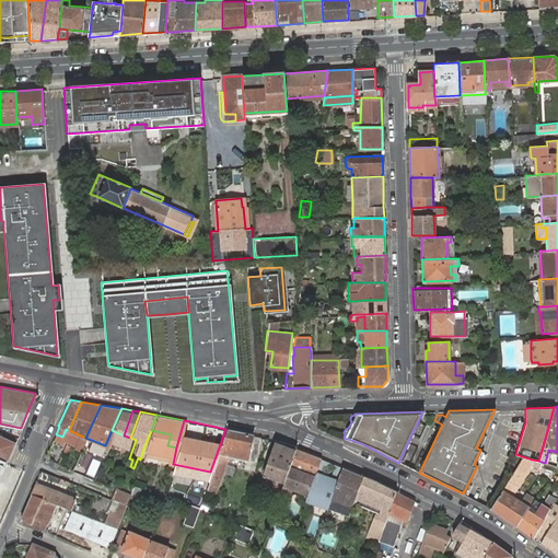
[(210,472),(205,487),(213,489),(227,454),(255,460),(258,436),(225,429),(210,472)]
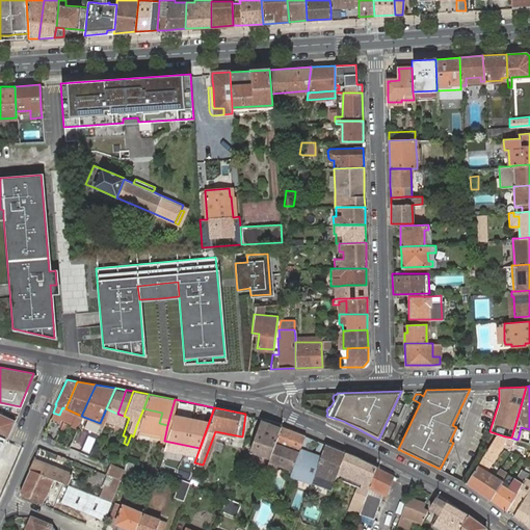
[(162,413),(143,408),(136,426),(144,427),(146,423),(159,426),(159,423),(162,413)]
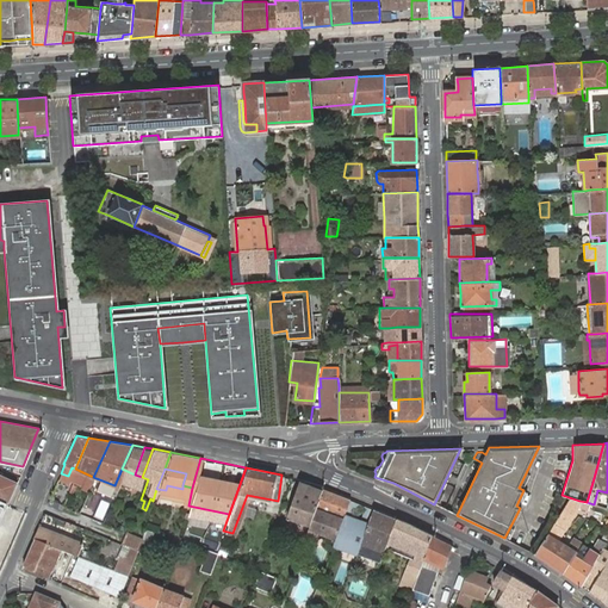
[(0,500),(5,502),(13,482),(0,477),(0,500)]
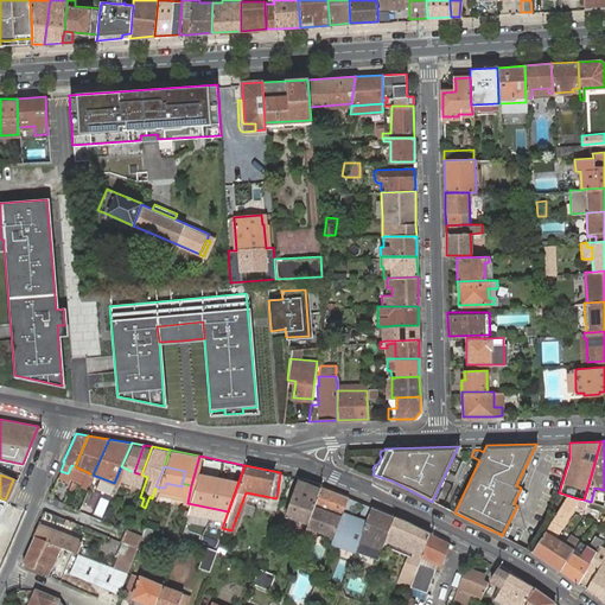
[(319,484),(297,477),(284,514),(306,522),(312,507),(316,496),(319,484)]
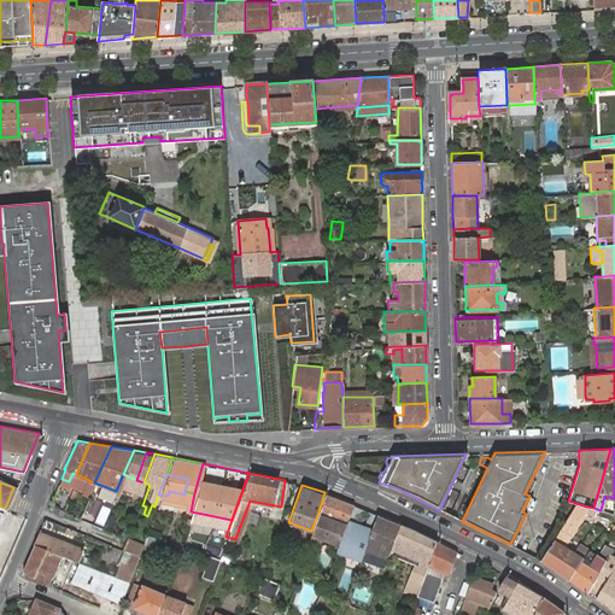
[(343,525),(345,525),(345,523),(346,519),(352,503),(324,492),(321,504),(317,515),(311,531),(309,538),(312,539),(318,542),(326,521),(327,519),(339,523),(338,526),(341,527),(343,525)]
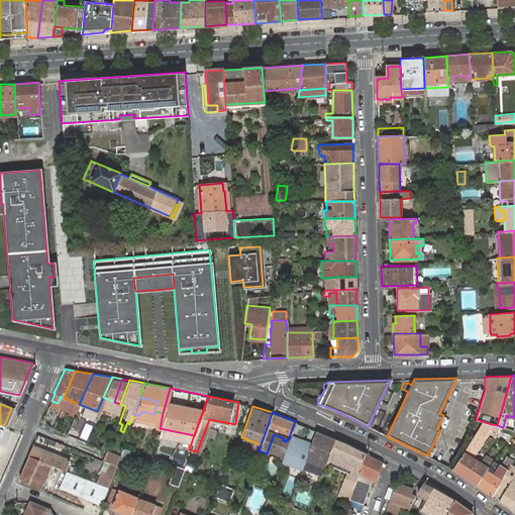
[(85,438),(91,424),(75,417),(69,432),(85,438)]
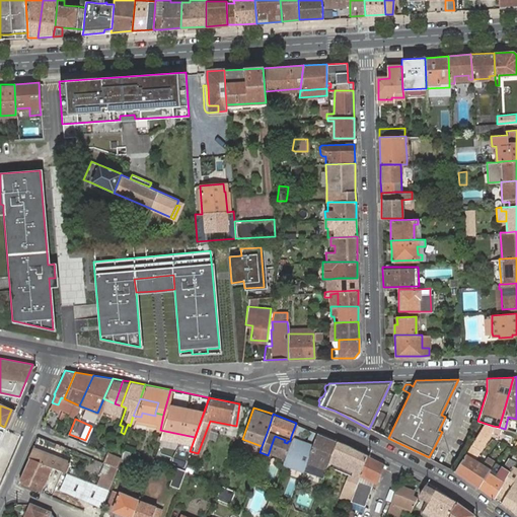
[(464,454),(454,471),(478,487),(493,498),(499,488),(512,465),(515,461),(510,458),(504,468),(487,456),(482,464),(473,459),(493,426),(484,423),(464,454)]
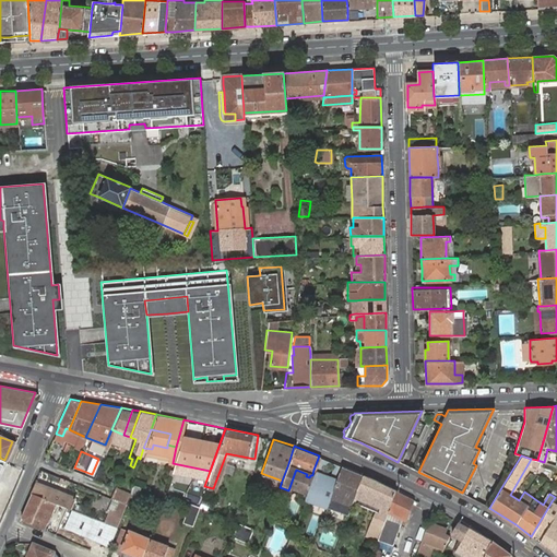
[(362,474),(341,465),(335,477),(326,505),(347,513),(353,499),(355,493),(362,474)]
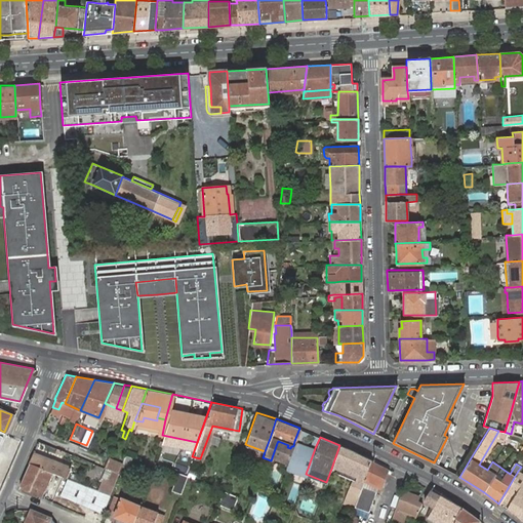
[(293,445),(293,446),(286,467),(306,474),(315,448),(294,441),(293,445)]
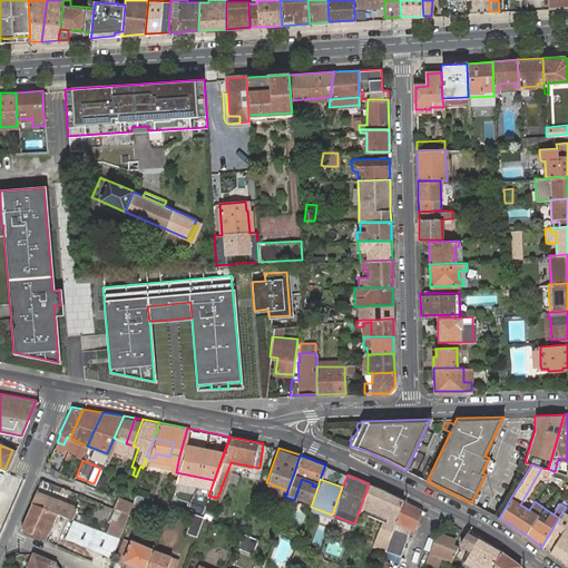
[(401,498),(369,483),(362,502),(389,512),(387,519),(384,518),(375,544),(384,547),(393,522),(401,498)]
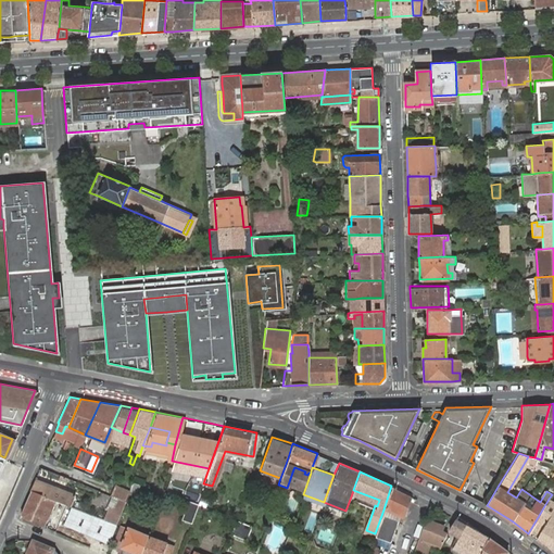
[(30,490),(53,499),(68,504),(72,495),(73,492),(33,479),(28,490),(30,490)]
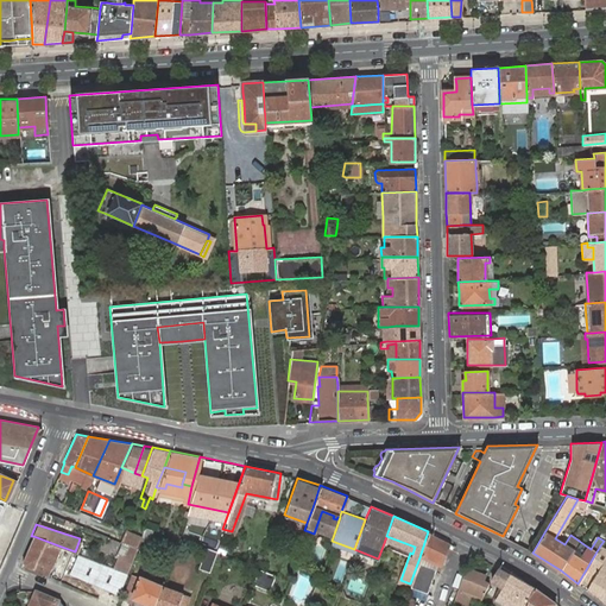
[(147,537),(151,526),(143,524),(140,535),(147,537)]
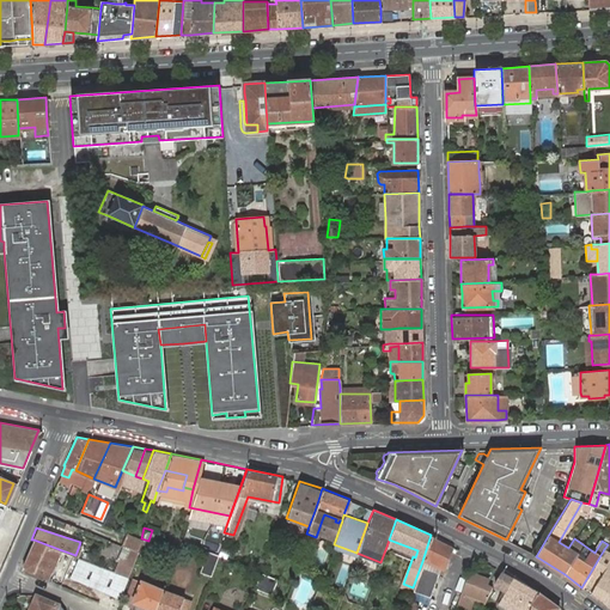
[(141,538),(124,531),(120,544),(128,548),(123,560),(117,557),(113,571),(126,577),(141,538)]
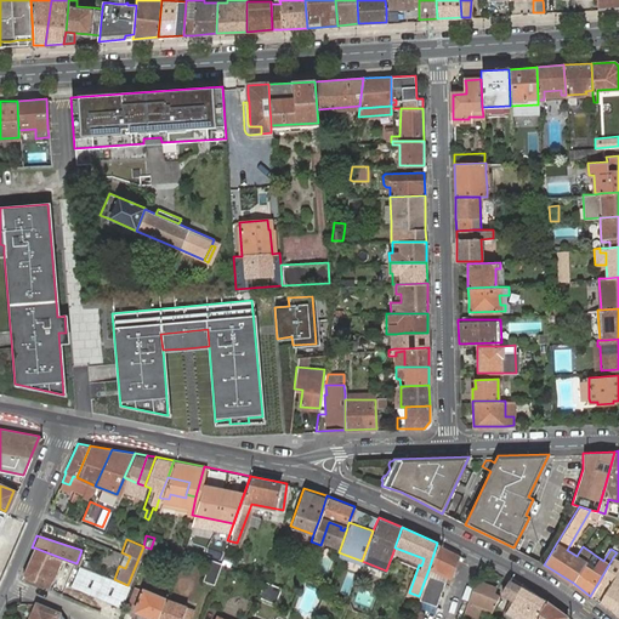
[(456,552),(437,543),(429,569),(446,575),(448,577),(456,552)]
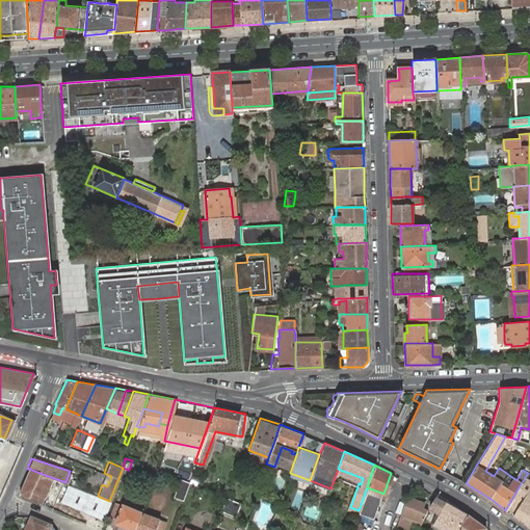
[(264,468),(262,474),(270,477),(272,470),(268,469),(264,468)]
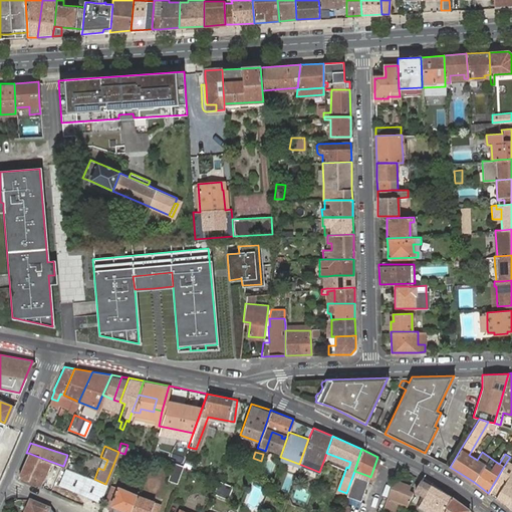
[(18,476),(39,485),(49,461),(28,453),(18,476)]
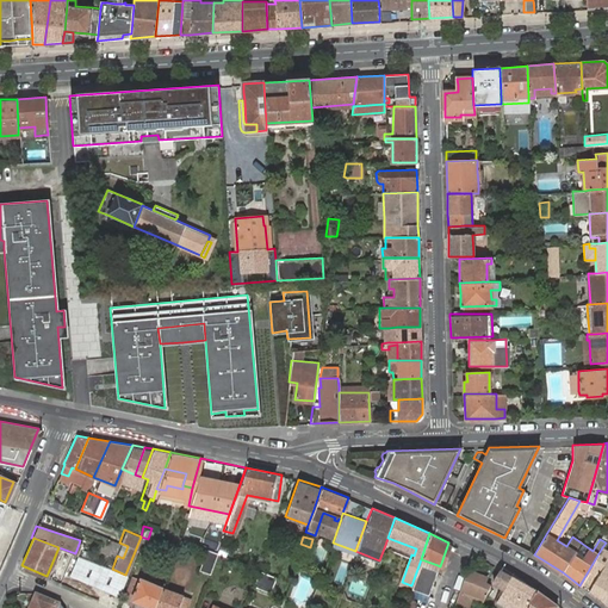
[(416,548),(388,538),(385,545),(411,554),(414,556),(416,548)]
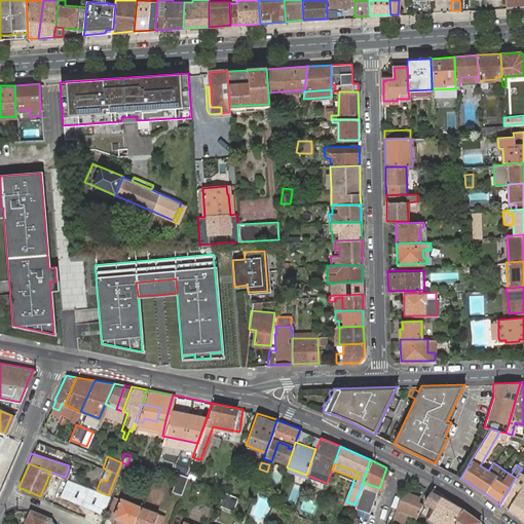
[(171,490),(180,493),(186,475),(178,472),(171,490)]
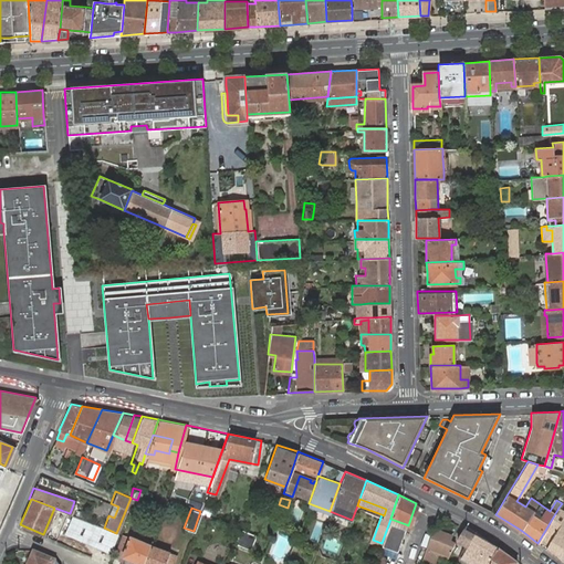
[(544,532),(538,543),(546,550),(551,553),(563,532),(563,510),(559,508),(544,532)]
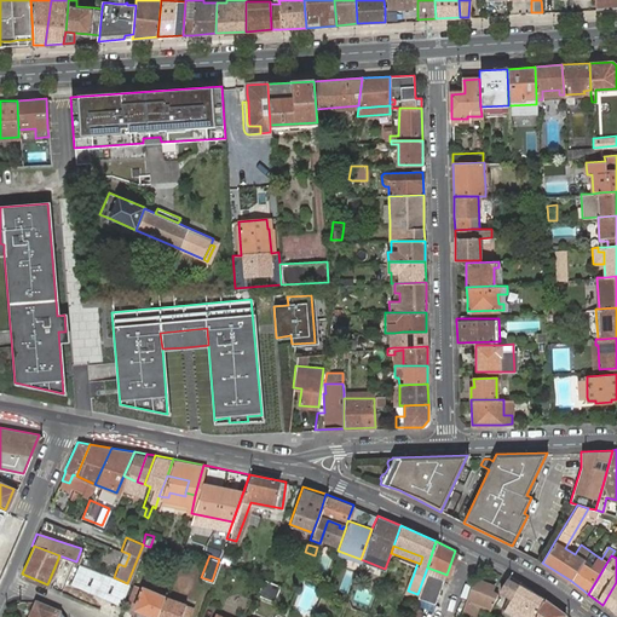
[(114,577),(76,563),(69,583),(119,604),(127,583),(114,577)]
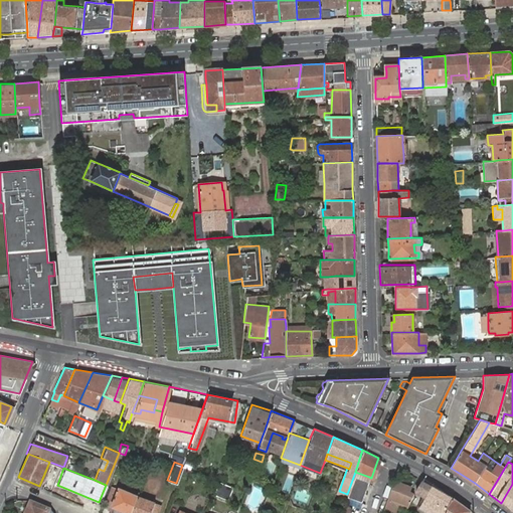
[(369,477),(355,472),(347,494),(346,496),(359,501),(369,477)]
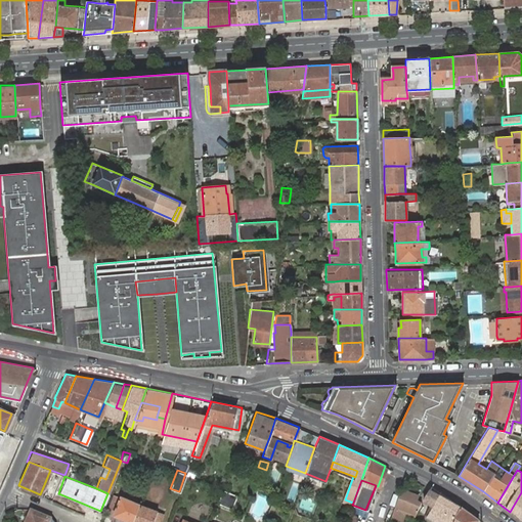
[(215,501),(229,507),(235,493),(220,487),(218,492),(215,501)]
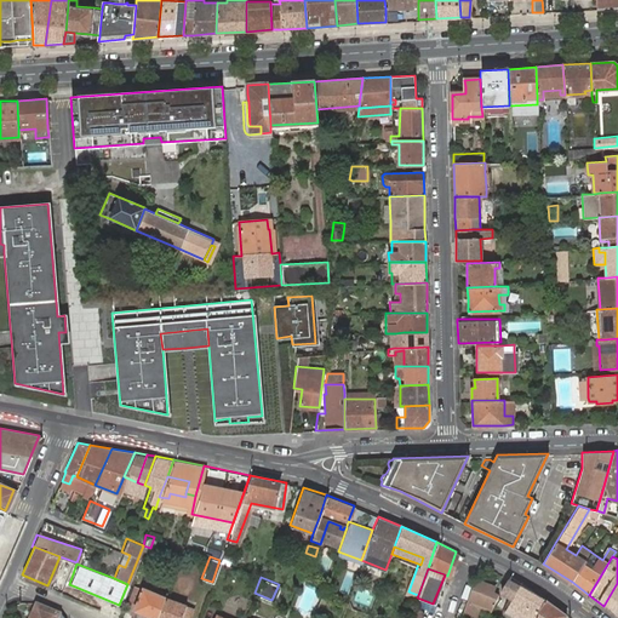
[(524,617),(536,617),(538,611),(537,610),(544,600),(521,584),(507,577),(502,584),(501,588),(511,594),(504,605),(524,617)]
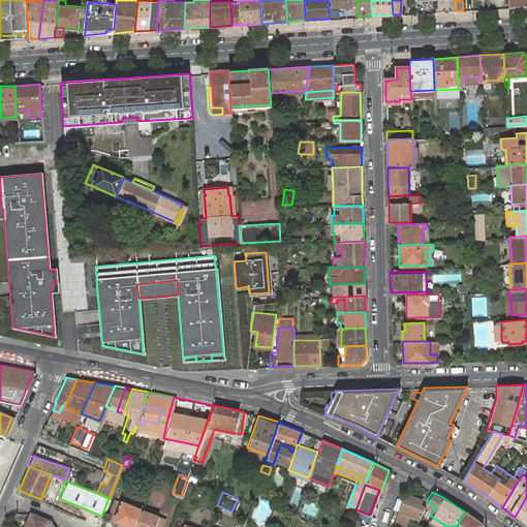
[(420,498),(405,493),(397,514),(417,520),(425,504),(419,502),(420,498)]
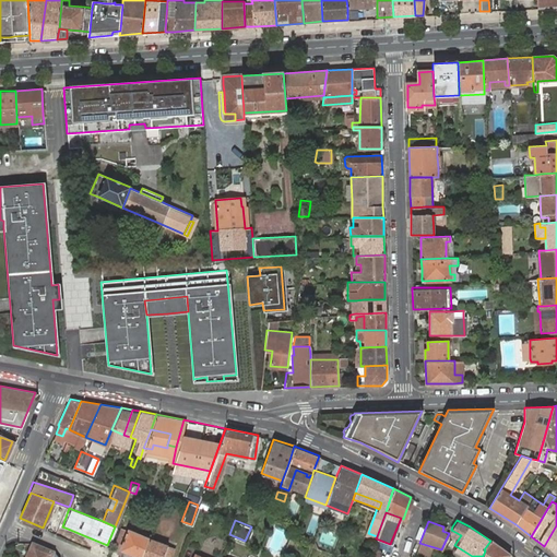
[(556,525),(544,546),(549,549),(556,555),(556,525)]
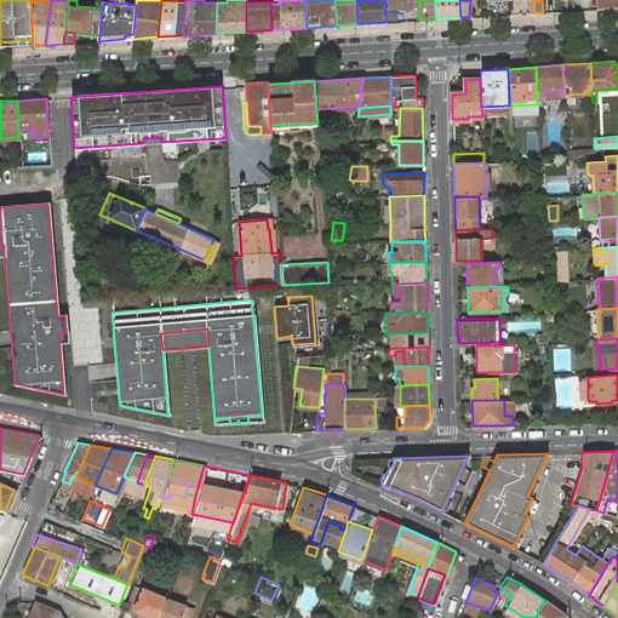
[(127,600),(136,604),(139,590),(132,588),(127,600)]
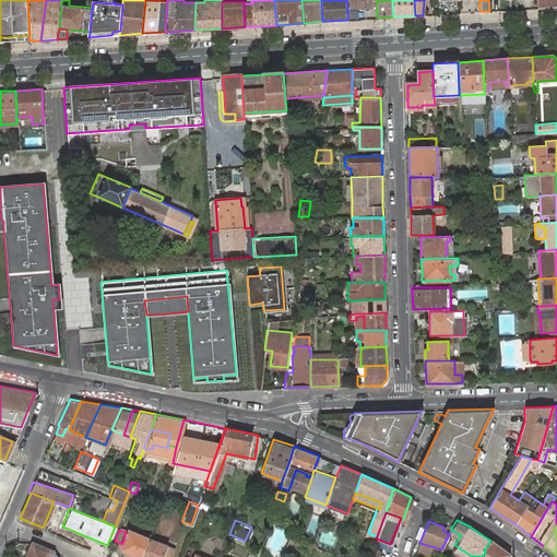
[(120,550),(139,556),(141,556),(149,538),(128,531),(127,531),(126,532),(122,544),(120,550)]
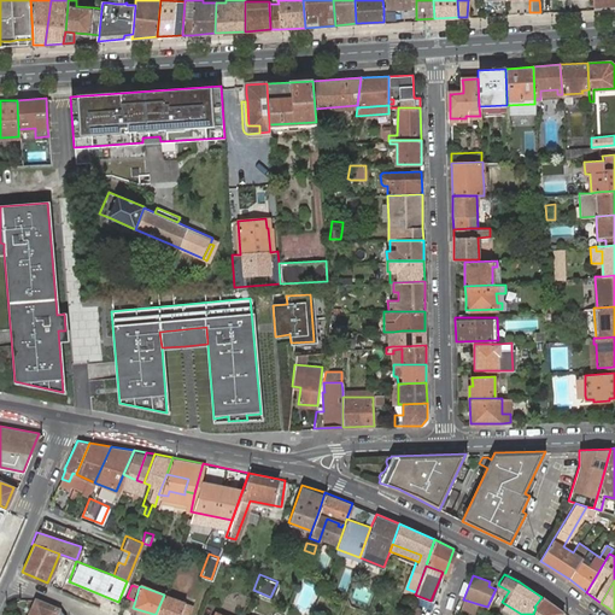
[(164,595),(156,614),(180,614),(185,602),(164,595)]
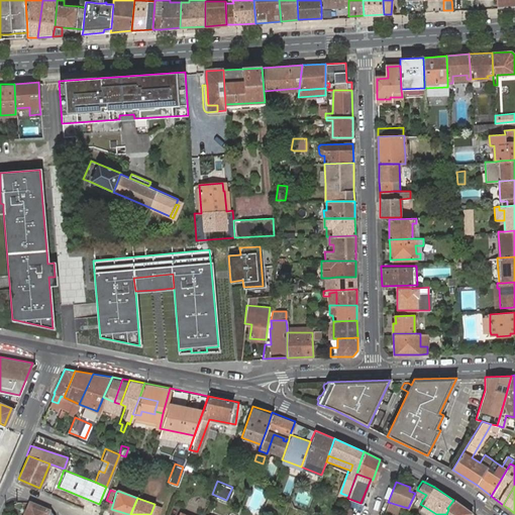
[(44,514),(48,508),(29,500),(22,514),(44,514)]
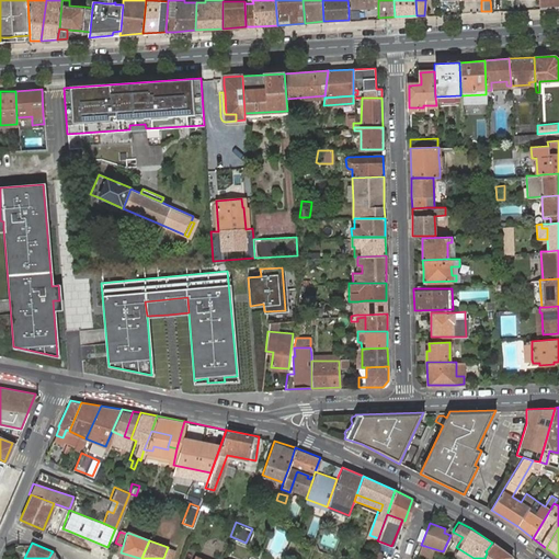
[(510,558),(512,557),(492,543),(486,551),(487,552),(485,558),(510,558)]
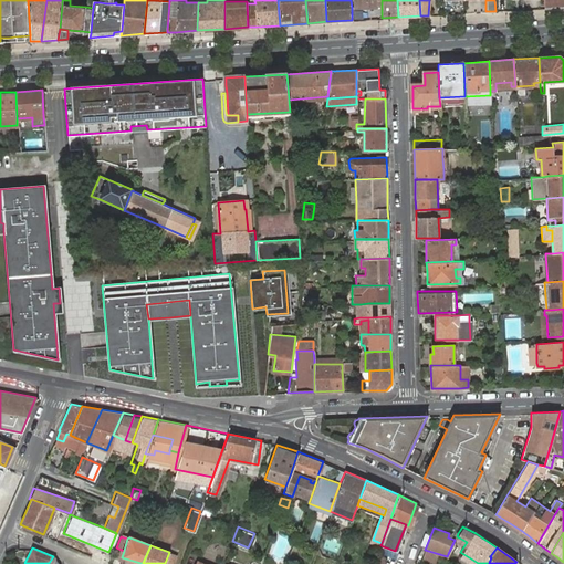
[(382,563),(385,557),(376,554),(372,563),(382,563)]
